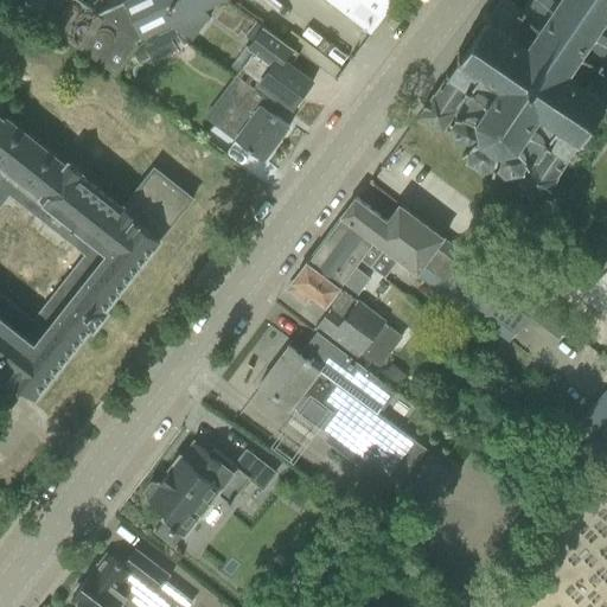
[(184,19),(222,0),(127,0),(98,14),(78,0),(13,0),(117,75),(140,44),(136,42),(168,26),(184,19)]
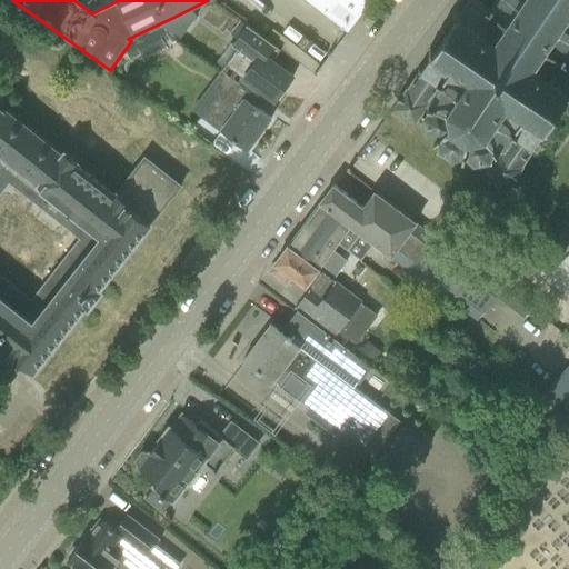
[(305,0),(348,32),(372,0),(305,0)]
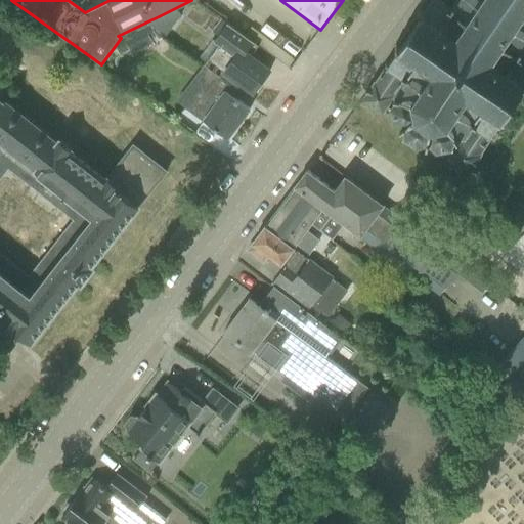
[(523,0),(454,0),(455,0),(454,0),(428,0),(421,10),(419,9),(394,45),(398,47),(362,98),(384,114),(389,105),(393,107),(395,119),(392,121),(394,123),(396,121),(405,125),(401,128),(402,130),(405,128),(406,136),(403,137),(405,139),(407,139),(417,145),(417,148),(420,148),(420,145),(428,142),(428,146),(430,146),(431,142),(437,149),(437,151),(439,153),(440,149),(452,147),(454,149),(450,157),(471,171),(475,165),(476,166),(482,157),(481,157),(507,119),(509,121),(522,102),(523,98),(523,0)]
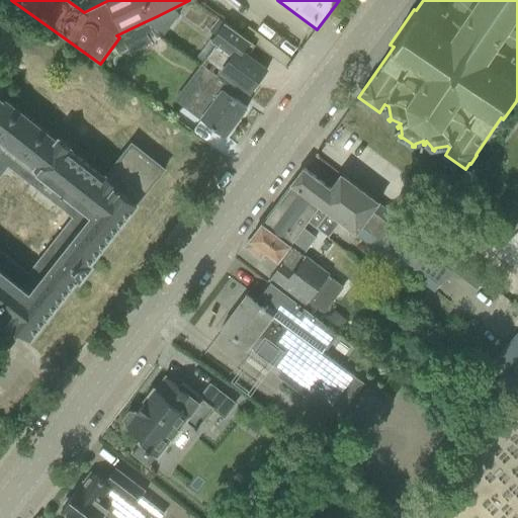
[(157,16),(144,22),(148,24),(150,26),(163,35),(168,29),(167,24),(157,16)]
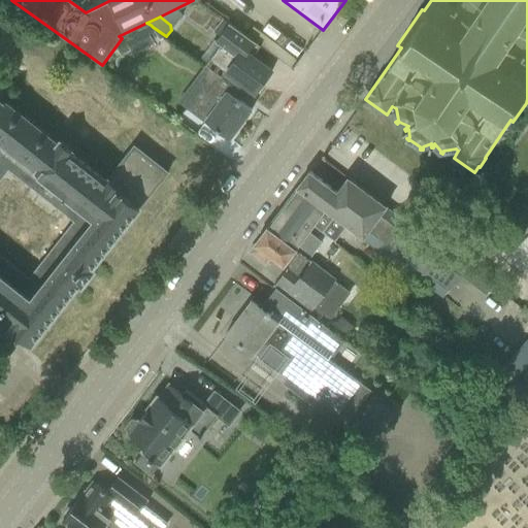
[(249,54),(254,57),(261,47),(225,21),(216,33),(220,37),(216,42),(220,46),(210,59),(204,66),(209,70),(221,78),(237,58),(242,62),(249,54)]
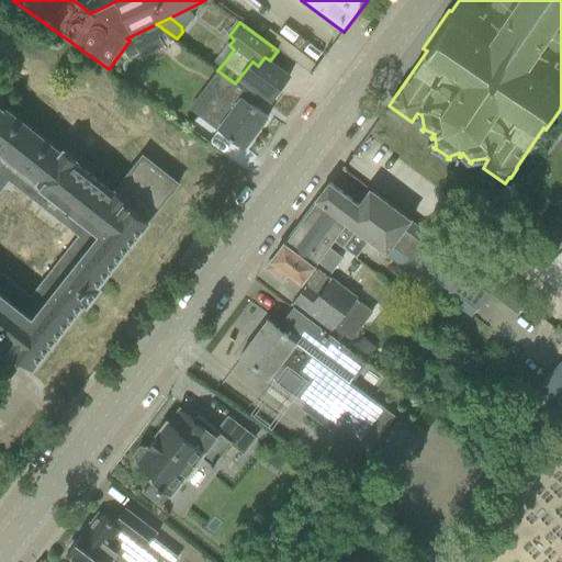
[(160,26),(133,40),(141,56),(164,45),(161,42),(168,38),(163,29),(160,26)]
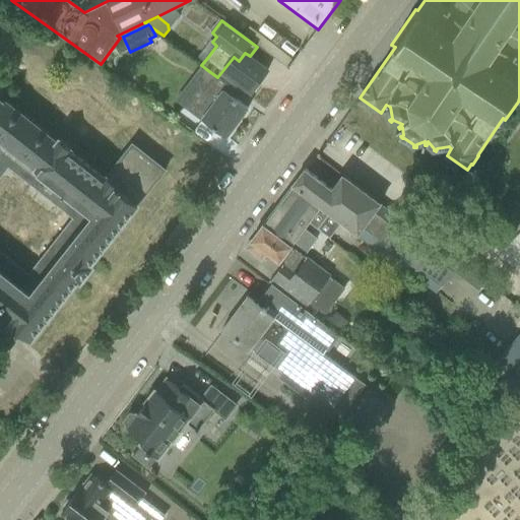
[(234,57),(217,77),(229,85),(234,78),(245,86),(252,91),(268,70),(252,58),(250,56),(245,53),(239,61),(234,57)]
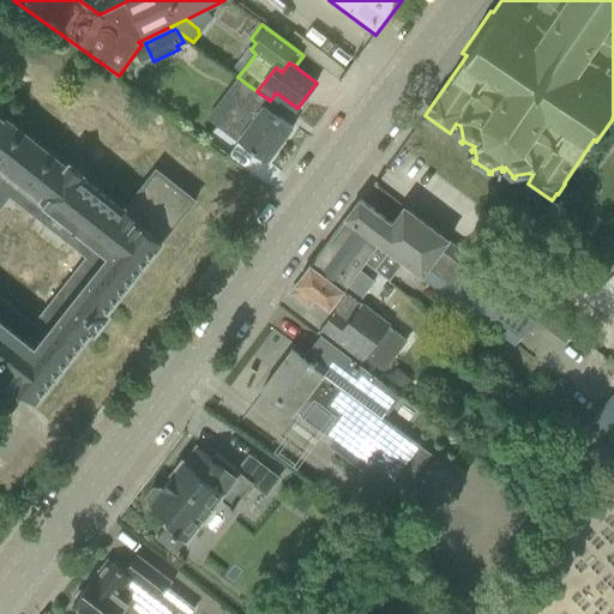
[(241,109),(224,131),(239,140),(248,148),(268,162),(293,127),(265,107),(270,101),(257,91),(244,82),(236,92),(241,109)]
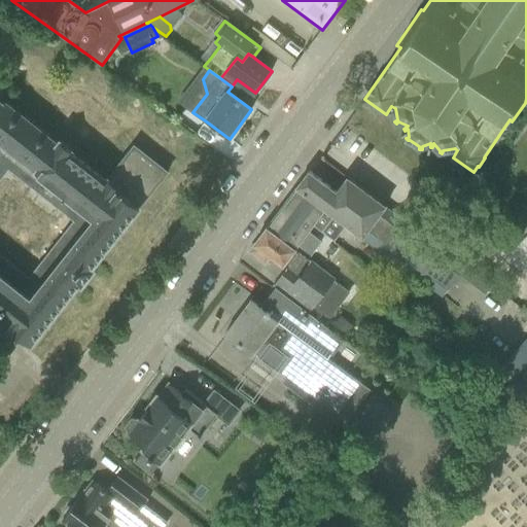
[(0,319),(14,331),(31,344),(79,283),(81,285),(94,270),(91,268),(139,207),(167,172),(134,145),(106,181),(69,153),(71,150),(15,106),(13,108),(4,101),(4,102),(0,99),(0,96),(2,94),(0,91),(0,319)]
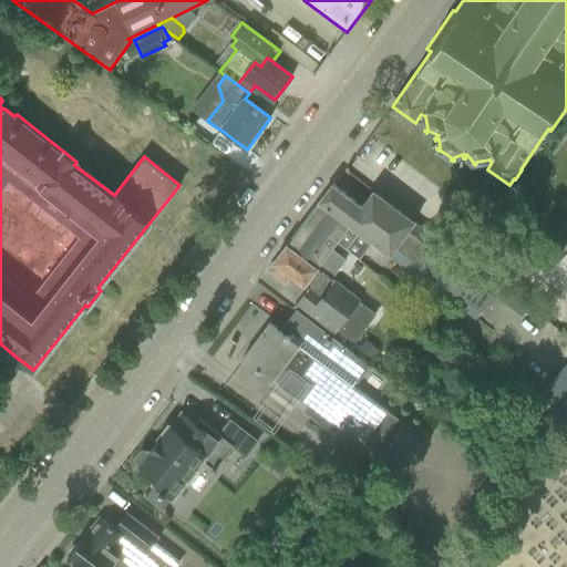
[(332,184),(319,200),(360,232),(372,215),(362,206),(332,184)]
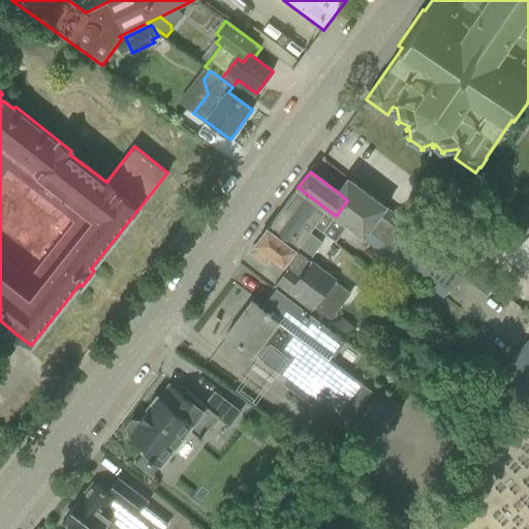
[(469,269),(416,228),(366,190),(349,178),(338,192),(347,200),(336,216),(365,238),(444,298),(461,278),(468,270),(469,269)]
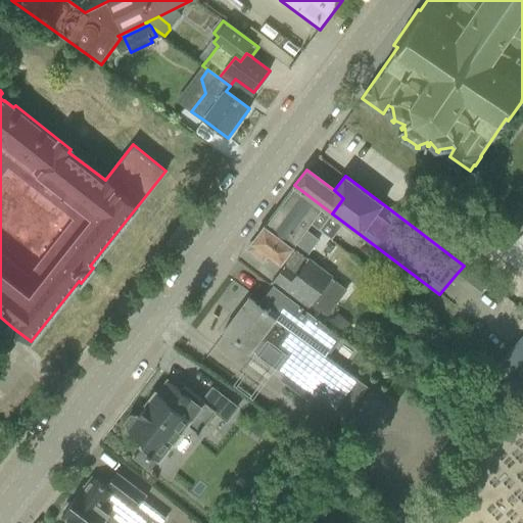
[(294,185),(281,203),(311,225),(312,223),(320,230),(332,214),(294,185)]
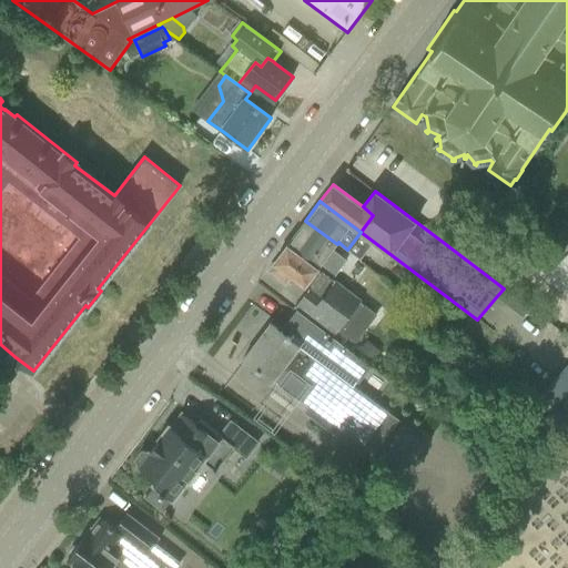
[(305,221),(267,272),(285,285),(292,276),(308,290),(322,272),(332,279),(346,261),(332,250),(337,244),(305,221)]
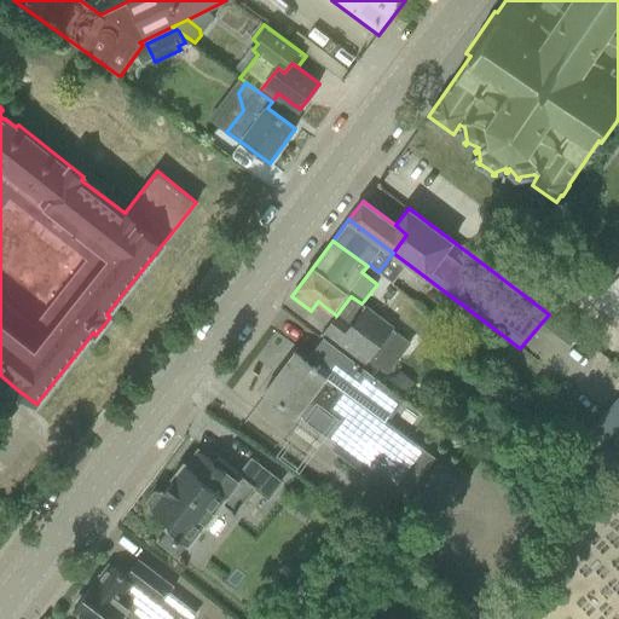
[(363,369),(370,360),(388,374),(411,345),(392,330),(394,329),(362,304),(351,296),(336,316),(320,336),(323,339),(363,369)]
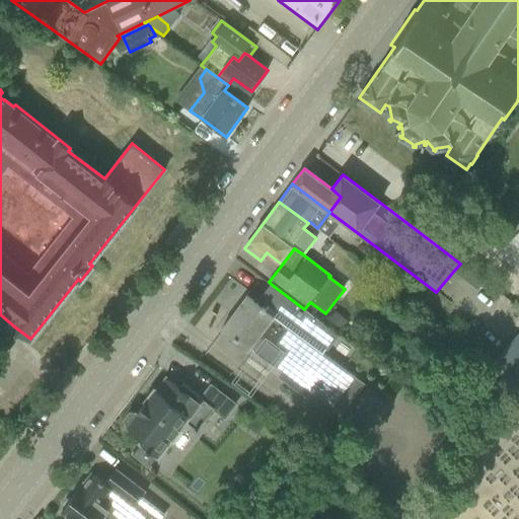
[(459,265),(452,273),(477,291),(484,283),(459,265)]
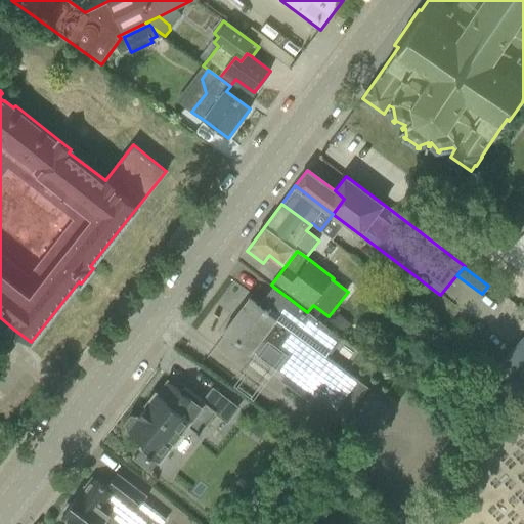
[(269,366),(270,364),(334,413),(358,382),(325,357),(329,353),(331,354),(342,339),(307,312),(273,287),(259,306),(249,299),(223,332),(250,352),(252,350),(262,357),(261,359),(269,366)]
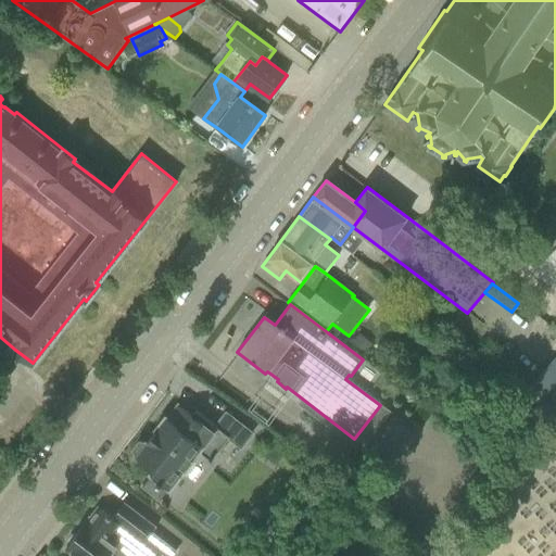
[(349,349),(364,359),(375,345),(359,335),(349,349)]
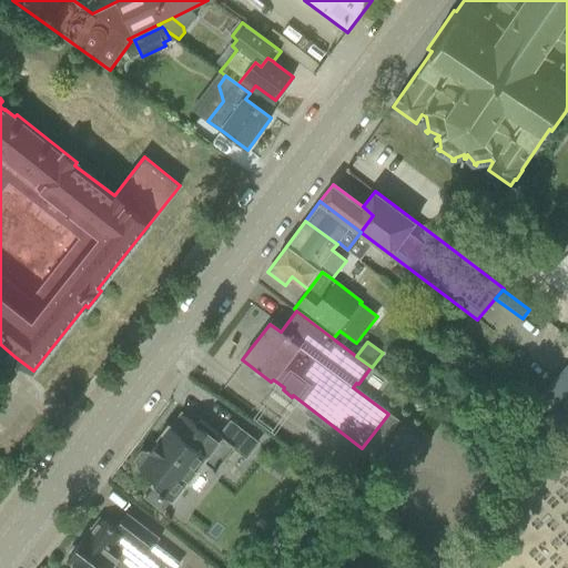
[(567,430),(567,365),(537,401),(567,430)]
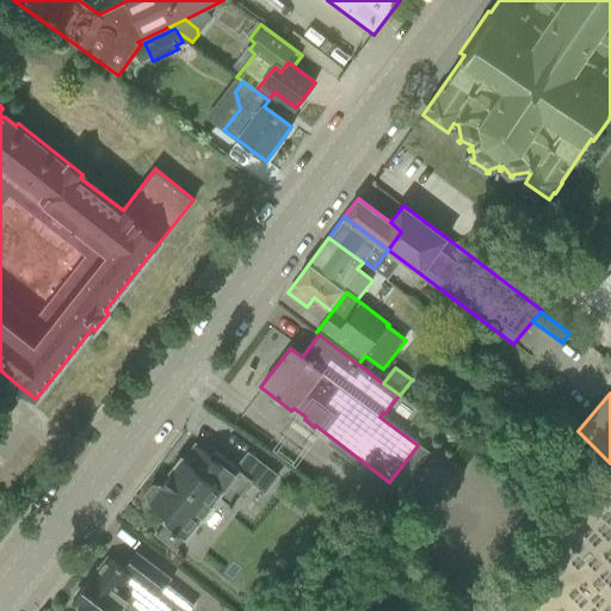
[(0,405),(0,426),(11,414),(0,405)]
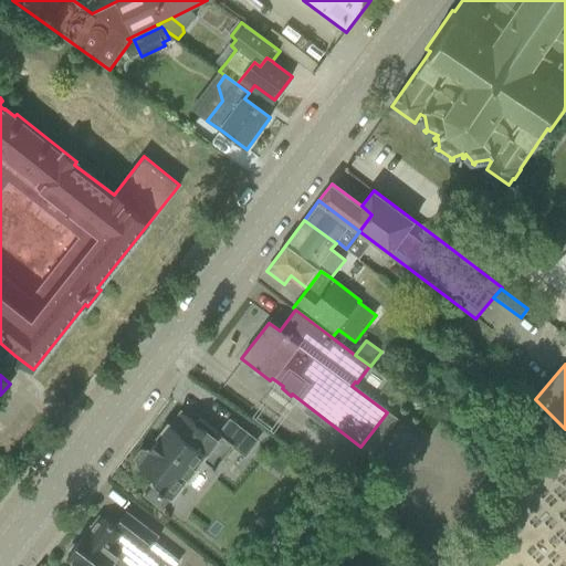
[(144,450),(138,458),(140,463),(139,464),(157,479),(146,494),(164,507),(201,460),(220,473),(238,450),(245,456),(255,442),(230,421),(220,435),(199,418),(195,423),(179,411),(149,450),(144,450)]
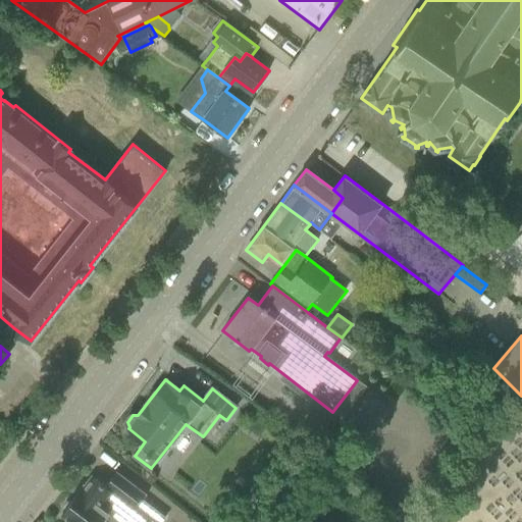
[(135,509),(142,500),(146,494),(116,472),(105,486),(135,509)]
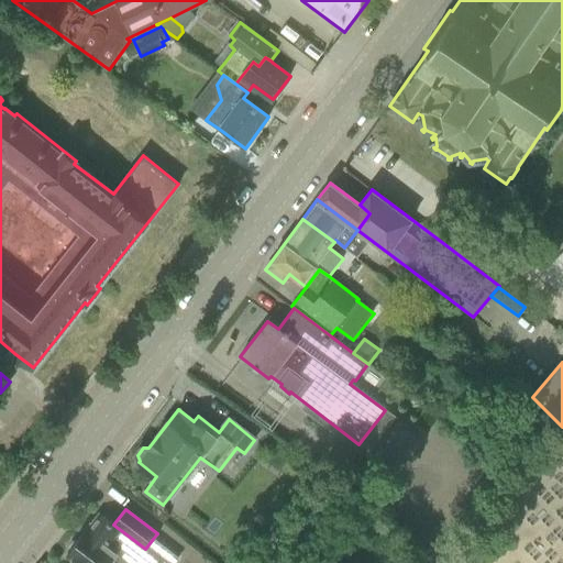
[(69,551),(66,554),(78,562),(158,562),(168,551),(153,539),(145,549),(113,525),(98,512),(76,541),(73,541),(68,548),(69,551)]
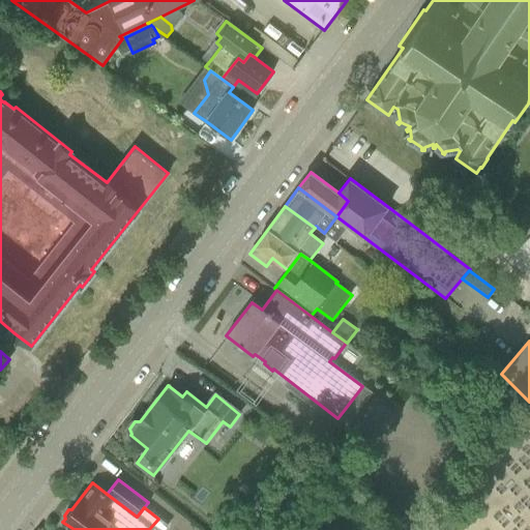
[(410,521),(401,529),(419,529),(410,521)]
